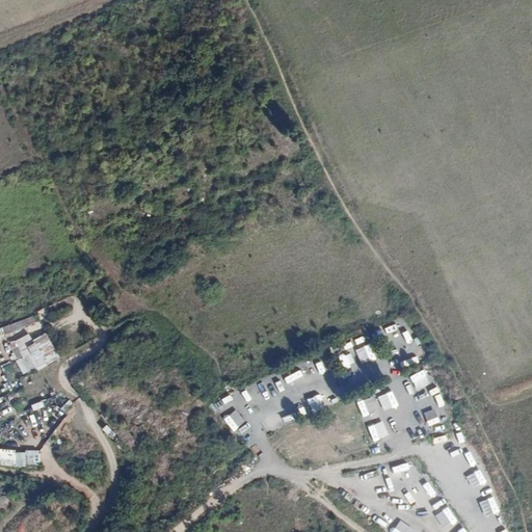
[(388,325),(396,344),(404,341),(396,321),(388,325)]
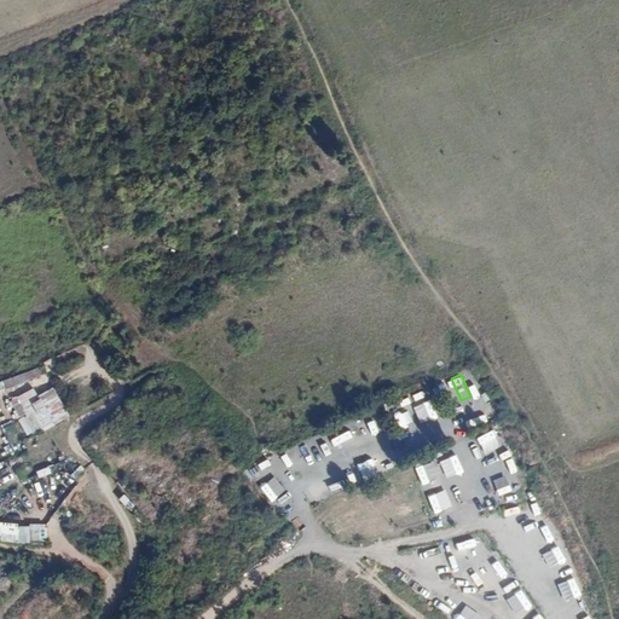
[(30,438),(70,416),(55,387),(39,394),(35,387),(10,400),(30,438)]
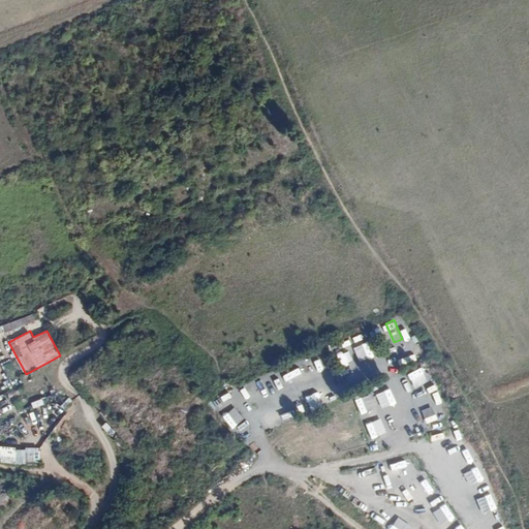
[(354,339),(338,344),(340,350),(355,345),(354,339)]
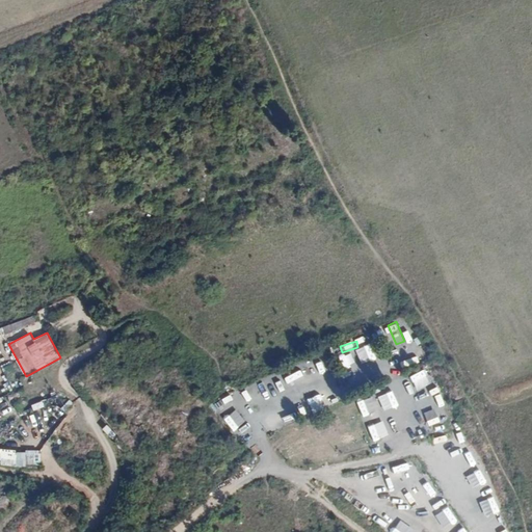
[(300,364),(281,373),(287,388),(307,378),(300,364)]
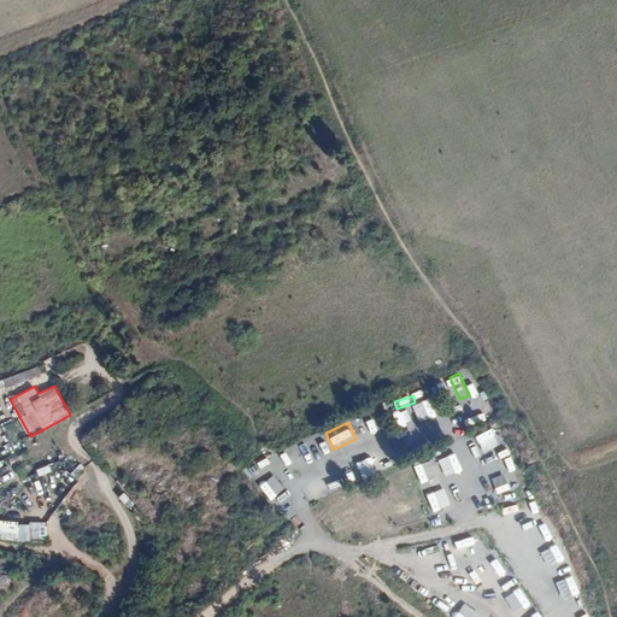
[(6,427),(10,439),(17,438),(13,424),(6,427)]
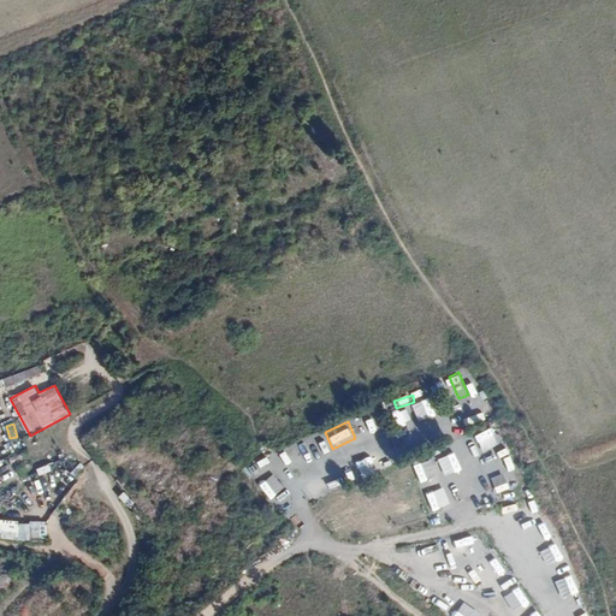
[(493,431),(480,438),(484,443),(497,436),(493,431)]
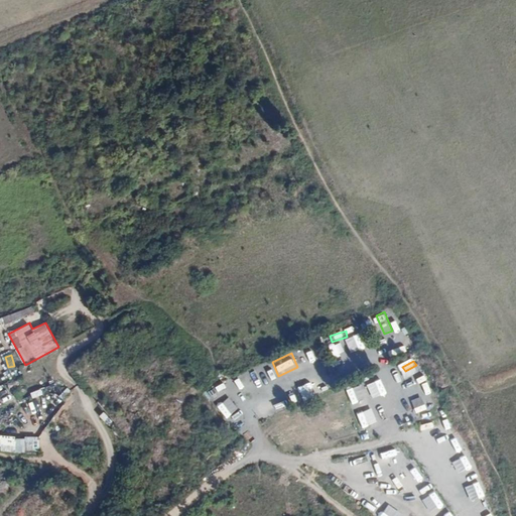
[(409,386),(423,380),(417,366),(404,372),(409,386)]
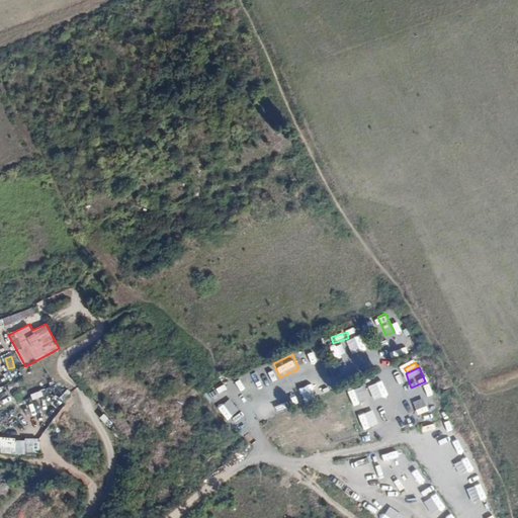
[(326,392),(321,382),(310,387),(314,397),(326,392)]
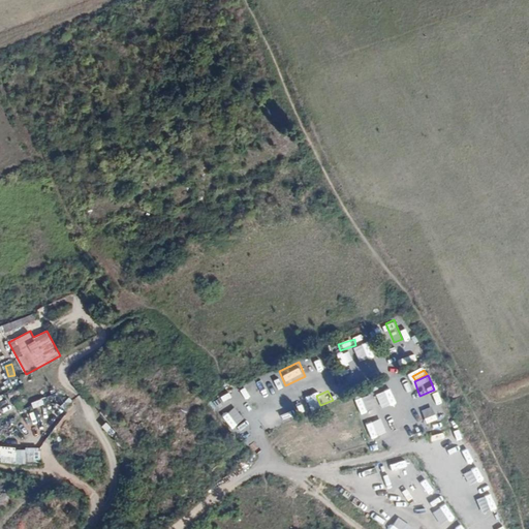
[(371,443),(386,439),(373,394),(358,398),(371,443)]
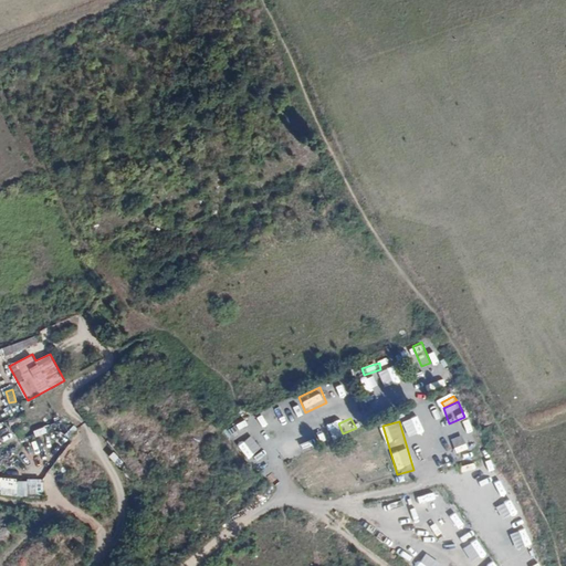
[(224,428),(229,437),(238,432),(233,423),(224,428)]
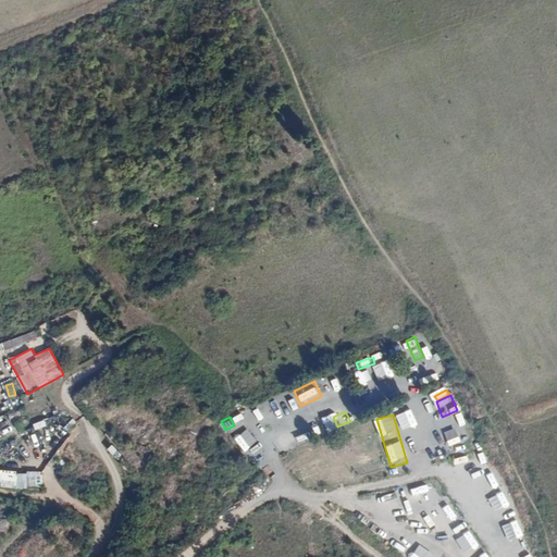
[(448,425),(455,442),(470,435),(463,420),(448,425)]
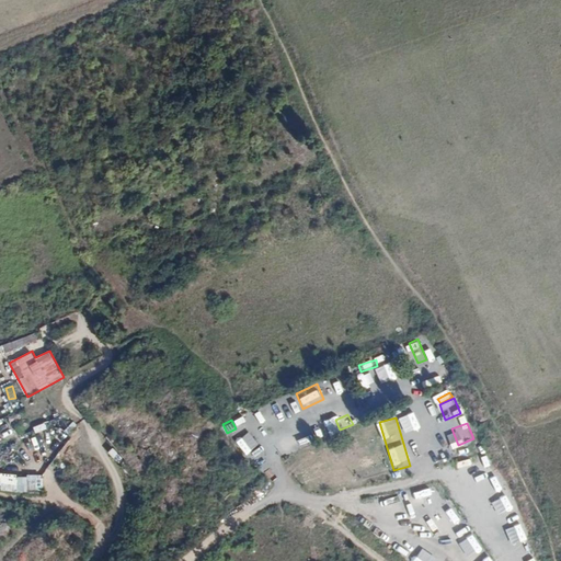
[(300,430),(287,435),(295,451),(308,445),(300,430)]
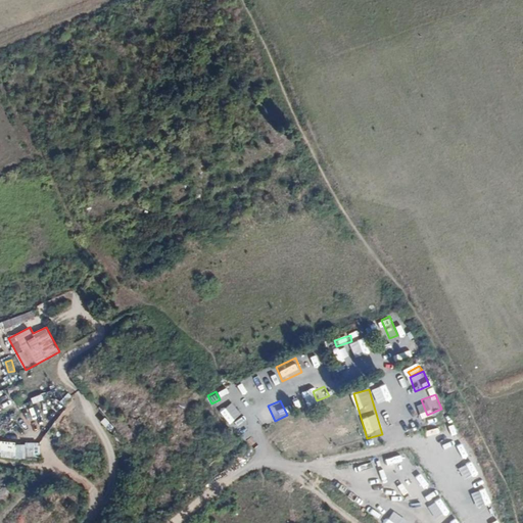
[(227,424),(240,415),(231,402),(218,411),(227,424)]
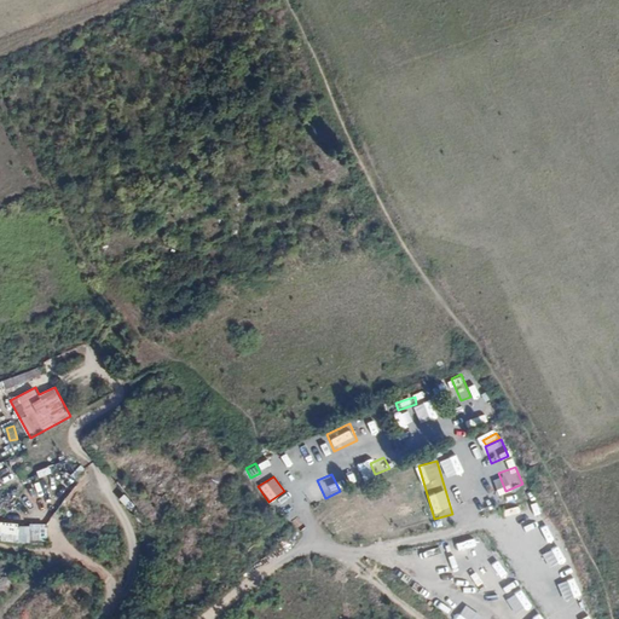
[(122,493),(116,499),(128,510),(133,505),(122,493)]
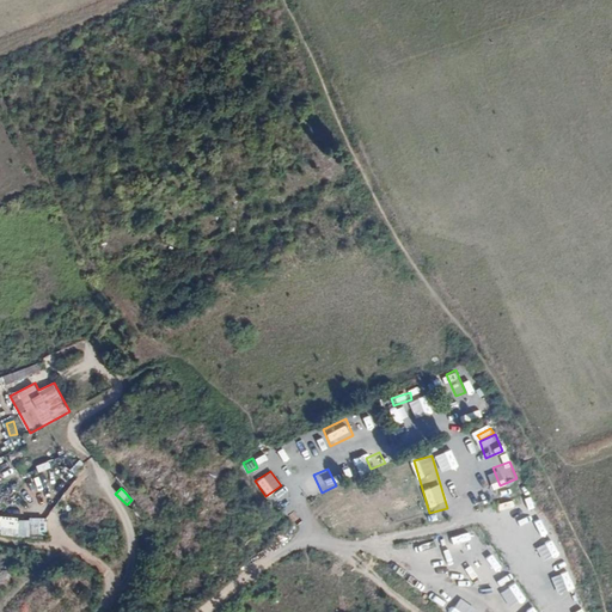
[(515,506),(530,502),(528,494),(513,499),(515,506)]
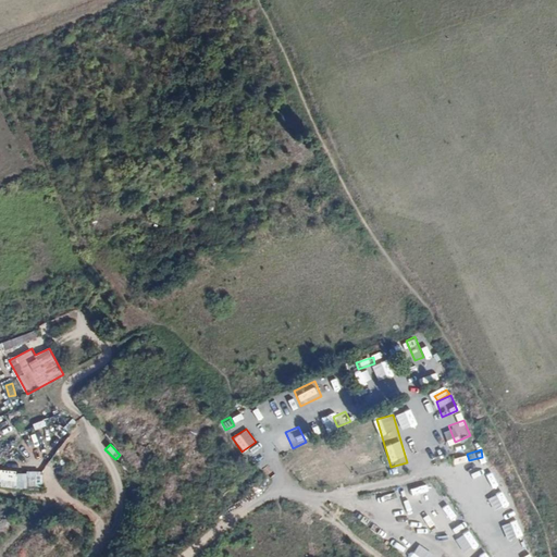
[(15,472),(15,489),(44,489),(44,472),(15,472)]
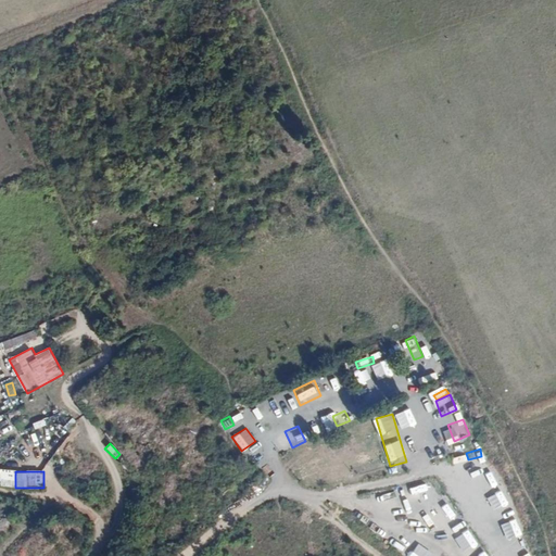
[(476,481),(484,495),(497,488),(489,474),(476,481)]
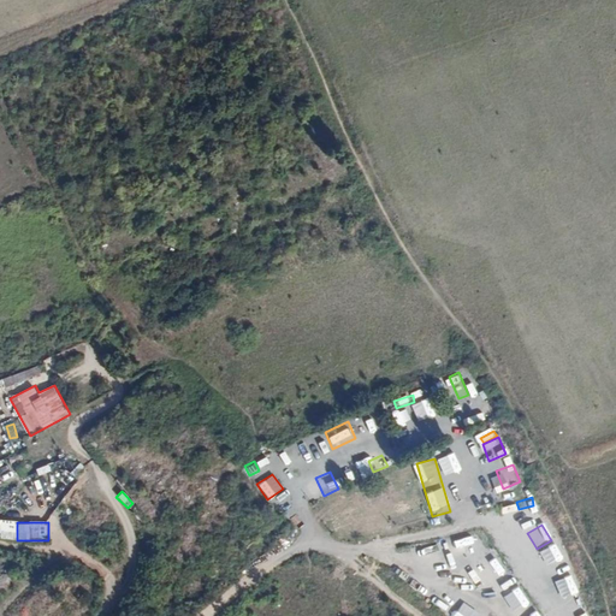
[(449,540),(431,545),(433,554),(451,549),(449,540)]
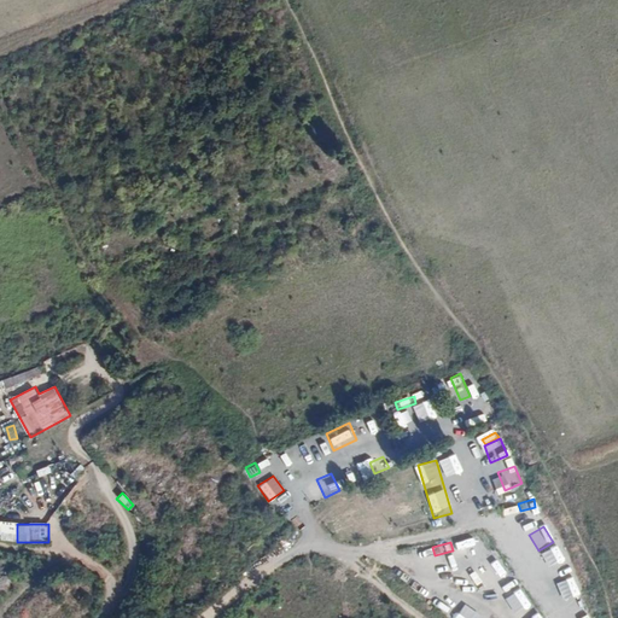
[(485,575),(500,565),(488,548),(473,558),(485,575)]
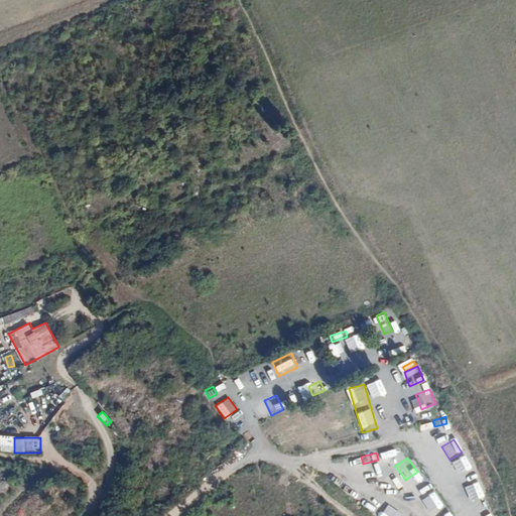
[(464,474),(469,472),(464,459),(459,461),(464,474)]
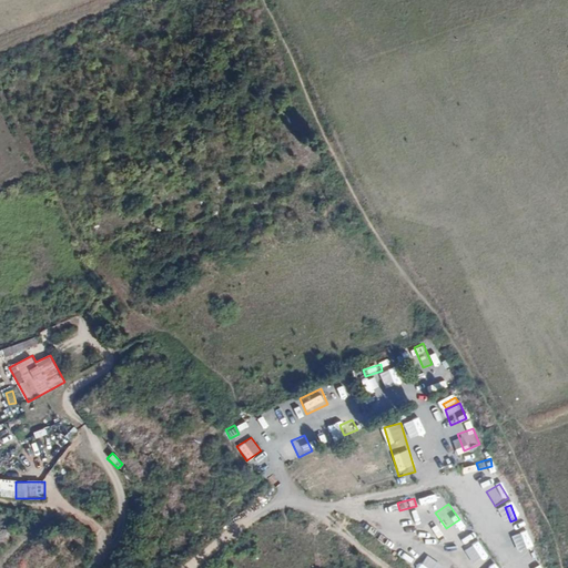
[(505,526),(509,543),(525,538),(520,521),(505,526)]
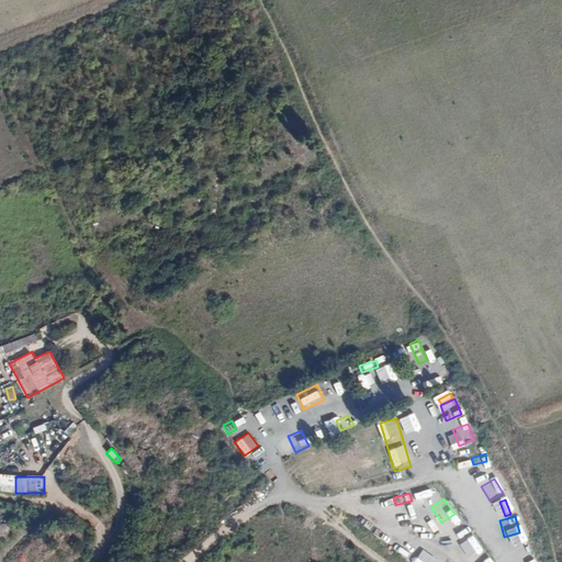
[(489,532),(484,535),(491,547),(496,544),(489,532)]
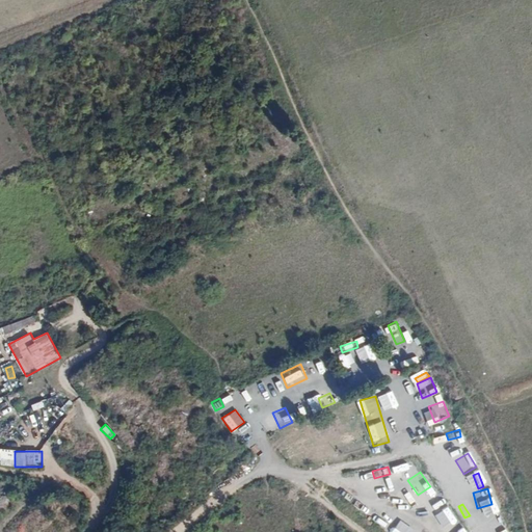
[(497,510),(490,511),(494,524),(500,523),(497,510)]
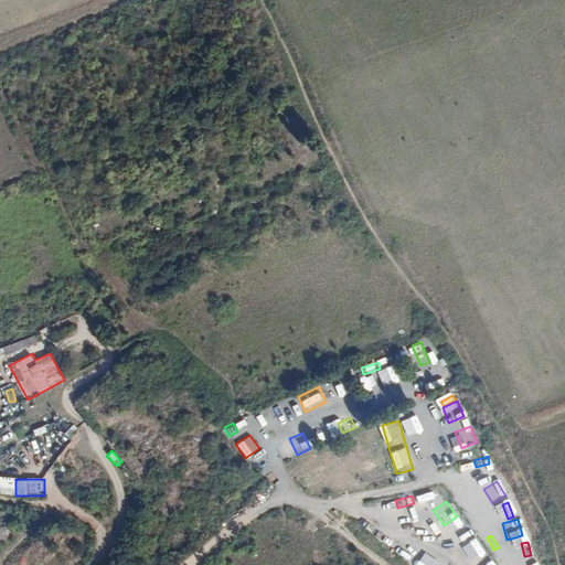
[(480,544),(473,547),(482,564),(489,561),(480,544)]
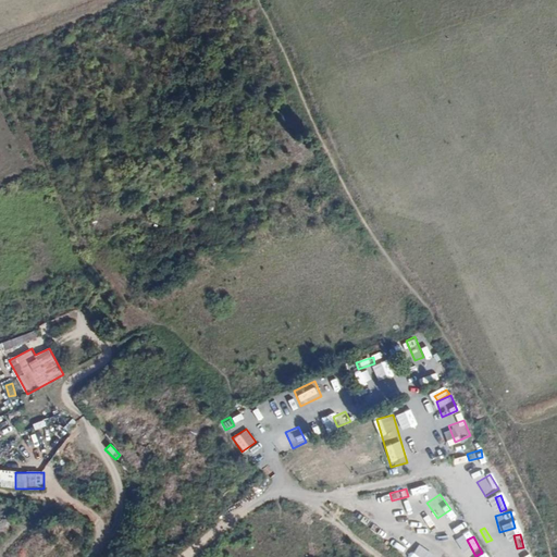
[(393,540),(390,545),(411,556),(415,552),(393,540)]
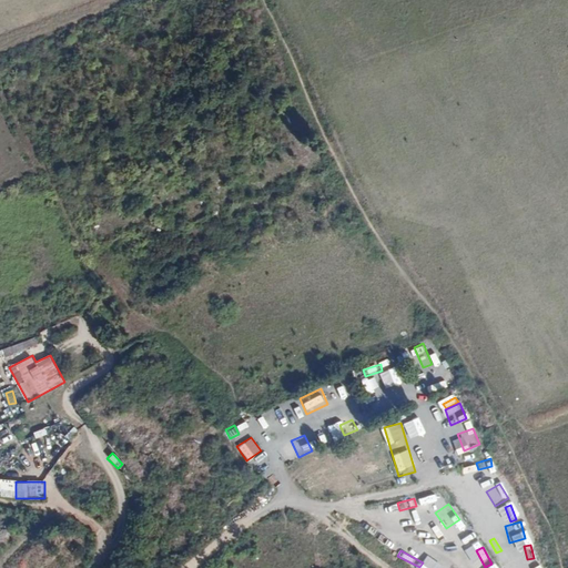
[(503,567),(510,567),(505,556),(498,559),(503,567)]
